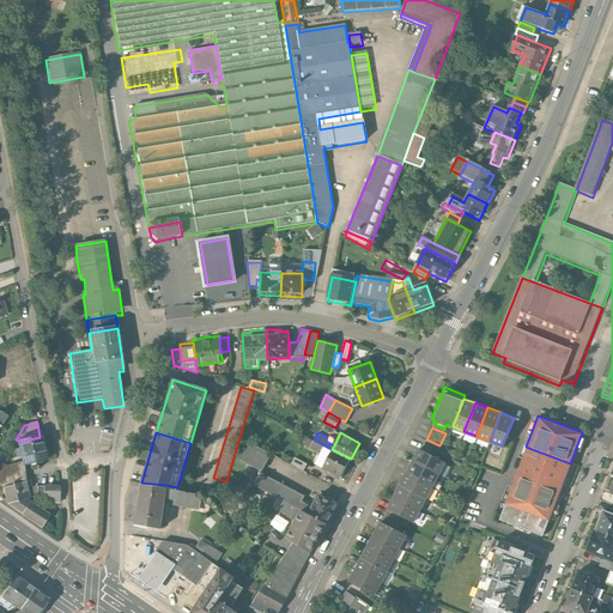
[(40,437),(19,442),(20,449),(16,450),(17,457),(23,456),(25,467),(48,462),(43,436),(40,437)]
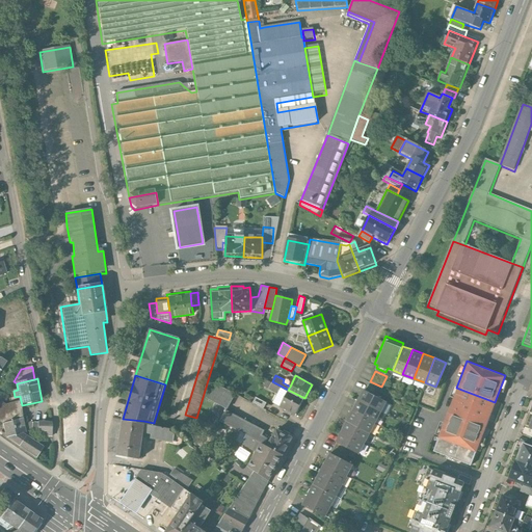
[(269,388),(272,381),(265,378),(263,384),(269,388)]
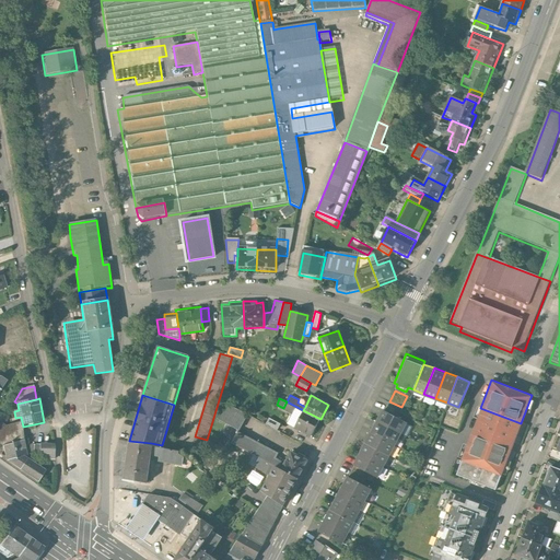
[(301,415),(303,410),(287,401),(283,408),(282,409),(292,413),(293,410),(301,415)]
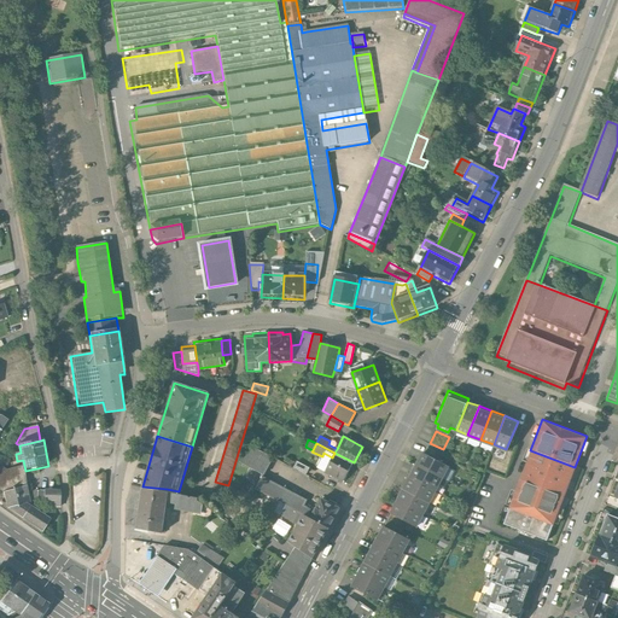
[(272,456),(249,444),(239,464),(248,467),(262,474),(272,456)]
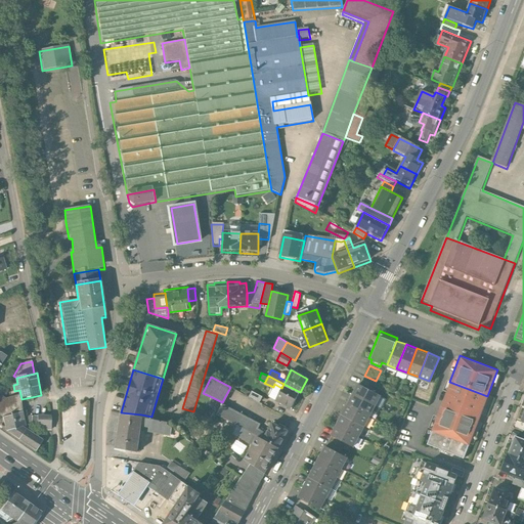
[(374,385),(362,380),(359,384),(372,390),(374,385)]
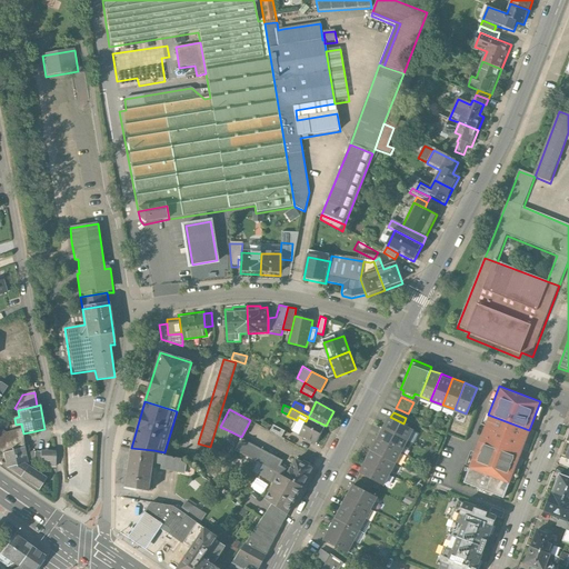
[(509,482),(529,430),(488,415),(468,467),(509,482)]
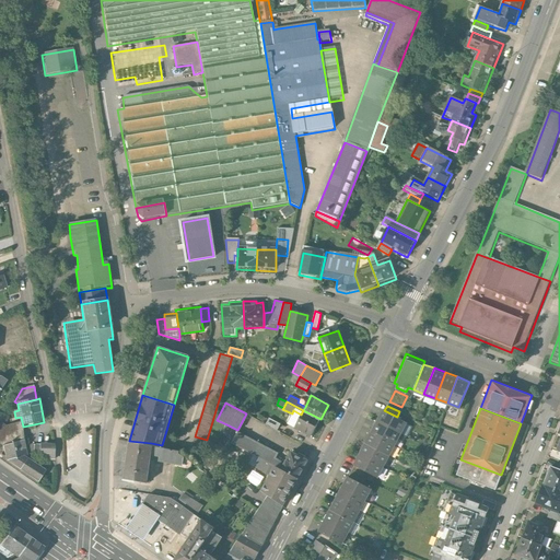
[(375,420),(399,433),(406,421),(397,417),(384,410),(381,409),(375,420)]
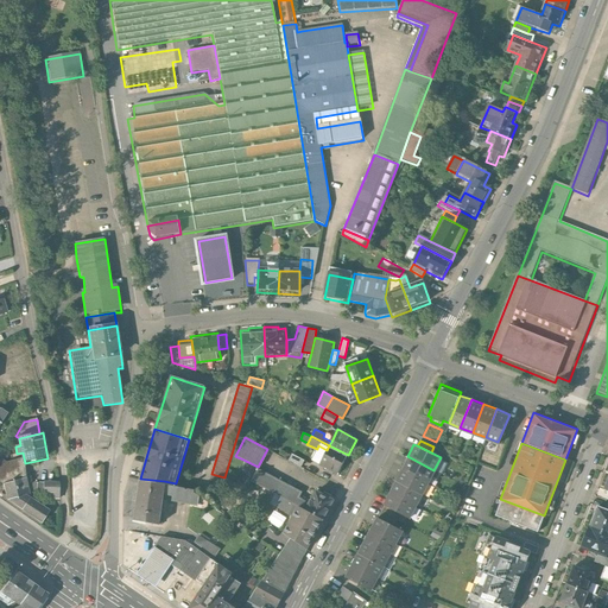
[(333,472),(339,474),(348,455),(329,445),(327,450),(320,464),(324,467),(323,470),(331,474),(333,472)]
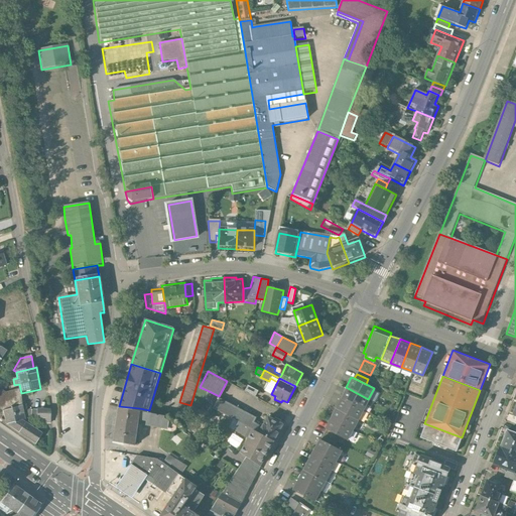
[(4,383),(0,389),(4,392),(9,385),(4,383)]
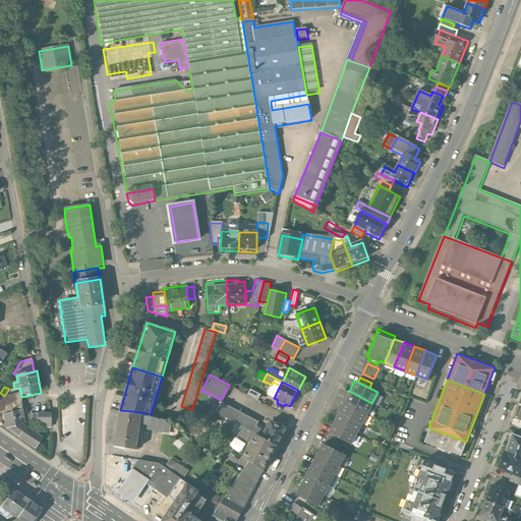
[(249,389),(247,394),(257,400),(261,394),(249,389)]
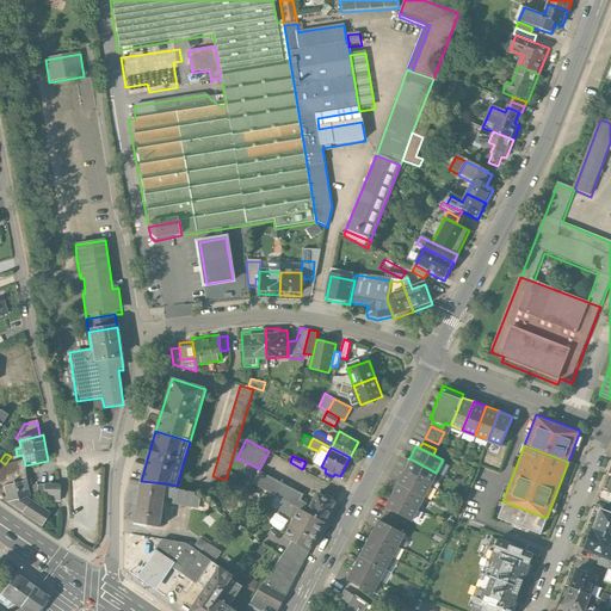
[(402,470),(430,485),(436,473),(409,458),(402,470)]
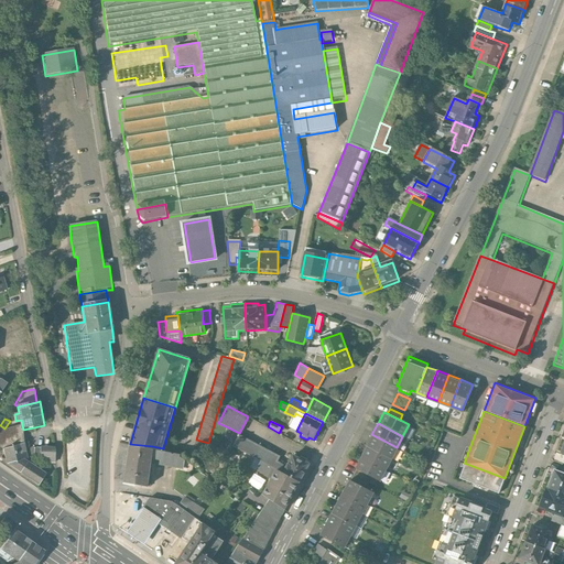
[(221,440),(232,445),(239,433),(226,426),(221,434),(221,440)]
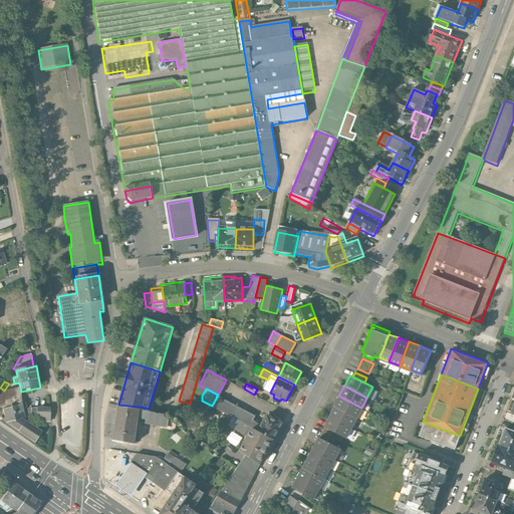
[(0,409),(3,411),(23,406),(17,390),(4,393),(0,390),(0,409)]
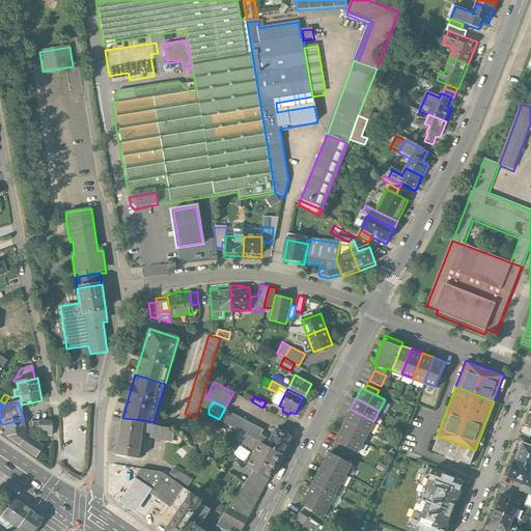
[(263,429),(225,408),(219,419),(245,432),(240,443),(255,450),(261,441),(258,440),(263,429)]
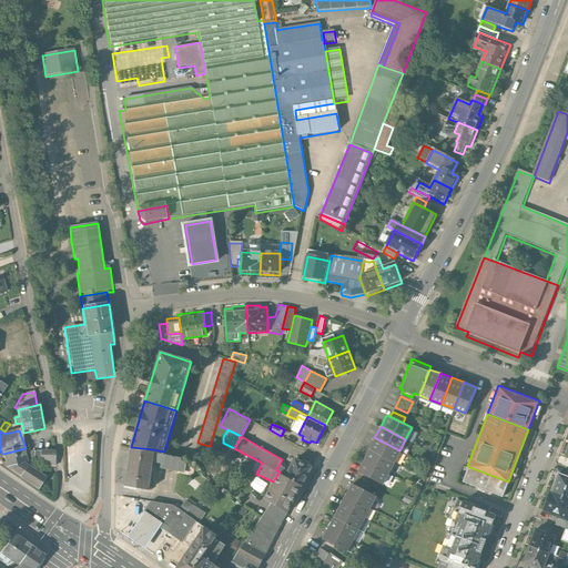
[(394,462),(399,450),(374,437),(368,448),(394,462)]
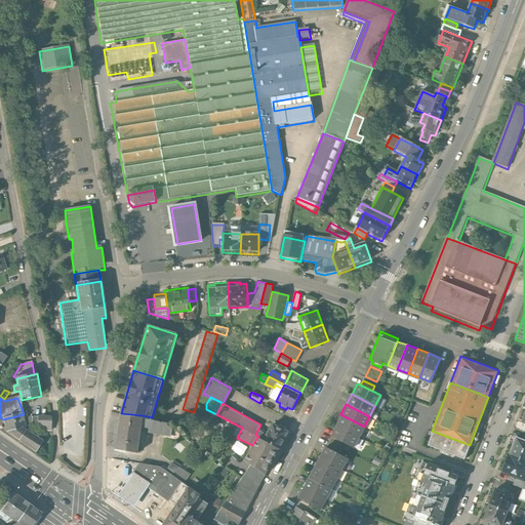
[(142,415),(121,413),(117,448),(137,451),(138,443),(140,426),(142,415)]
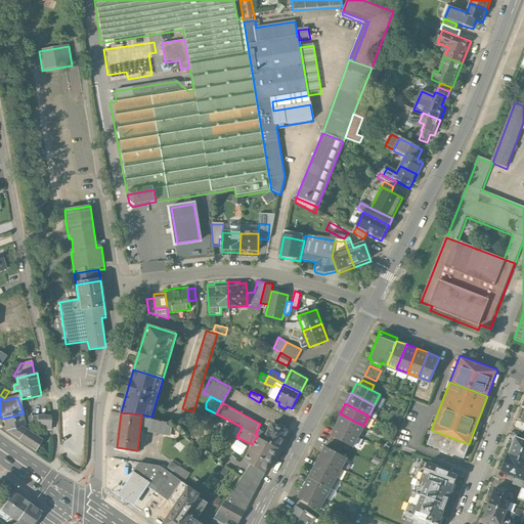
[(7,434),(19,442),(28,431),(26,424),(24,416),(24,413),(3,419),(7,434)]
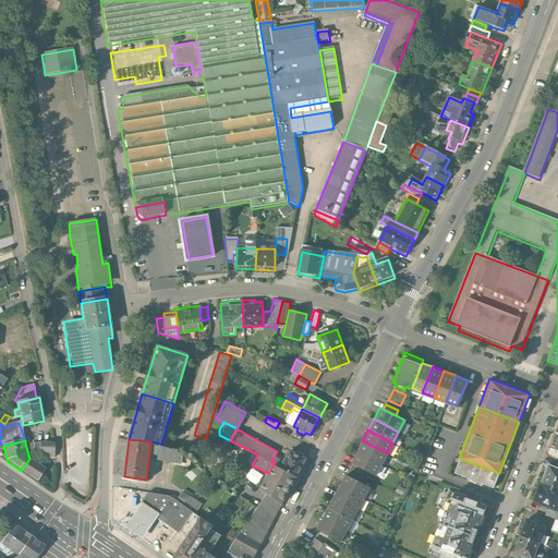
[(381,464),(387,453),(362,440),(356,451),(381,464)]
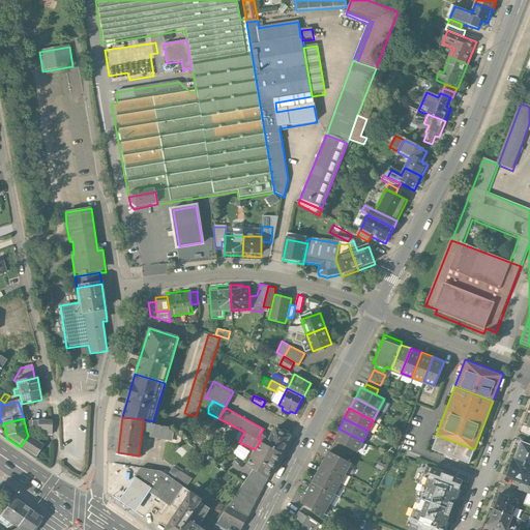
[(143,419),(142,430),(149,431),(149,436),(172,440),(173,430),(168,427),(168,422),(153,421),(143,419)]
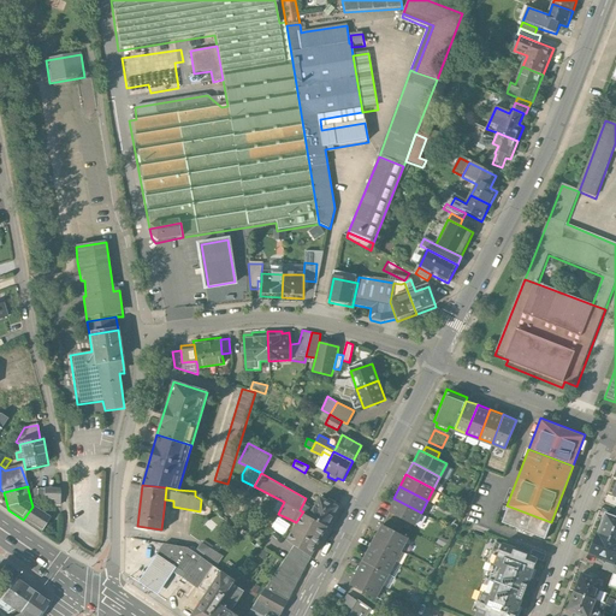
[(63,491),(28,489),(30,498),(36,498),(45,503),(55,503),(54,507),(63,508),(63,491)]
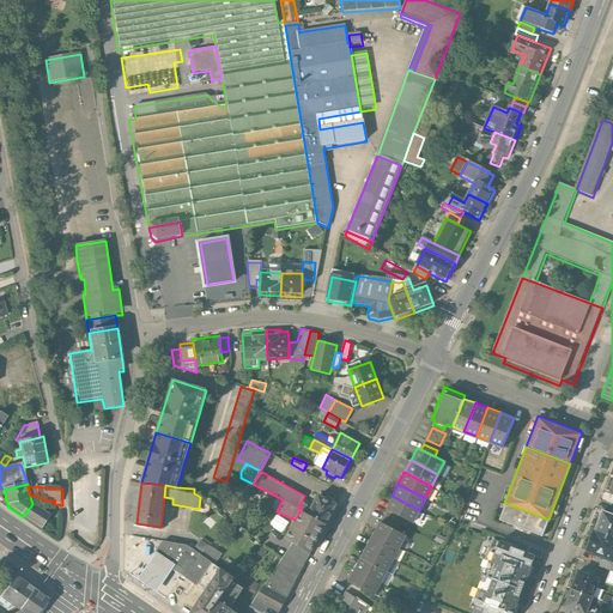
[(307,513),(325,523),(335,504),(317,495),(307,513)]
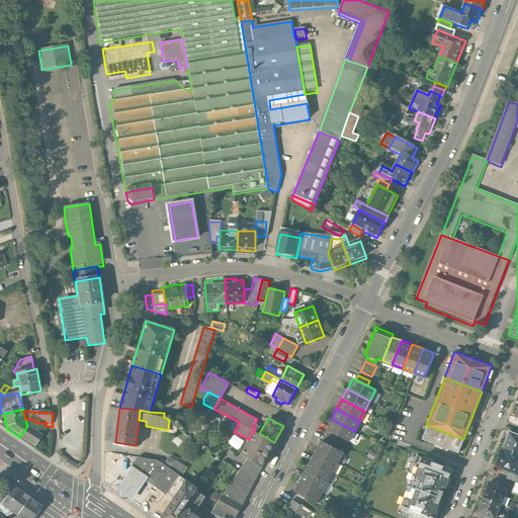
[(349,441),(354,431),(331,419),(326,429),(328,430),(341,437),(349,441)]
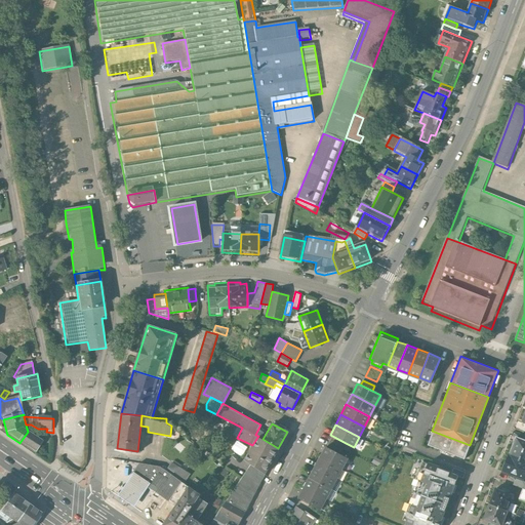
[(465,459),(470,445),(432,431),(427,445),(436,448),(455,455),(465,459)]
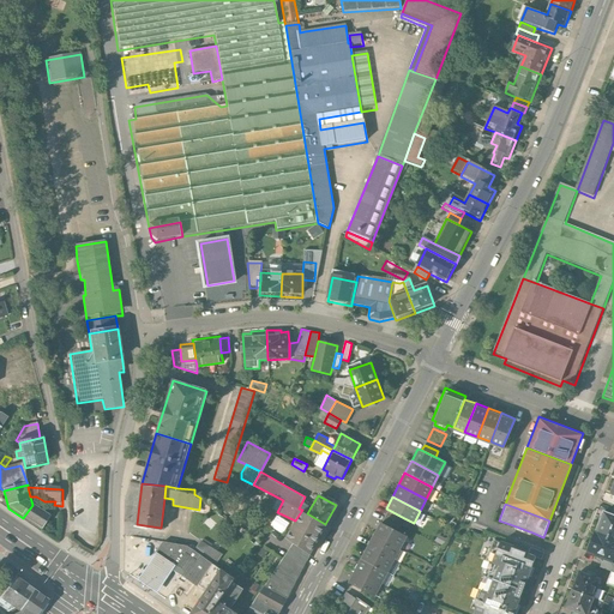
[(52,518),(32,505),(23,518),(42,531),(52,518)]
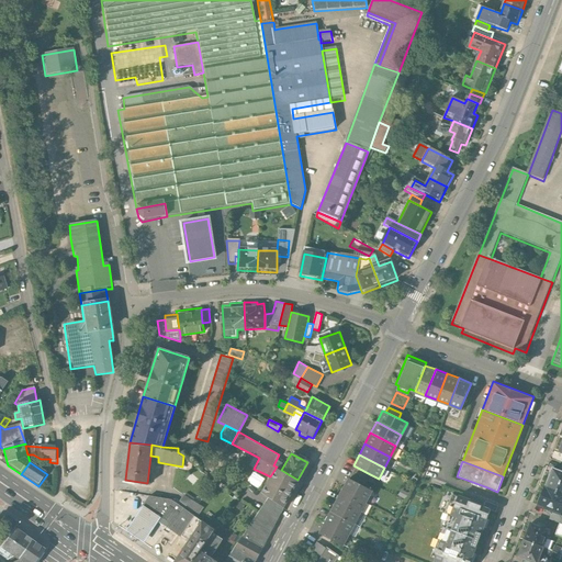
[(561,470),(551,465),(544,484),(561,491),(561,470)]
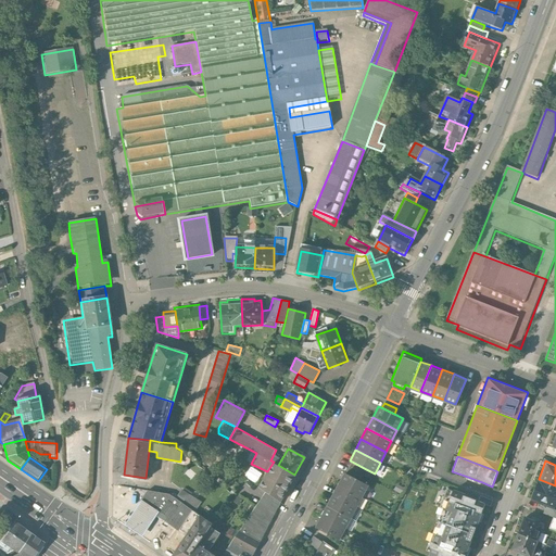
[(274,462),(267,471),(258,488),(266,492),(281,502),(294,475),(278,465),(274,462)]
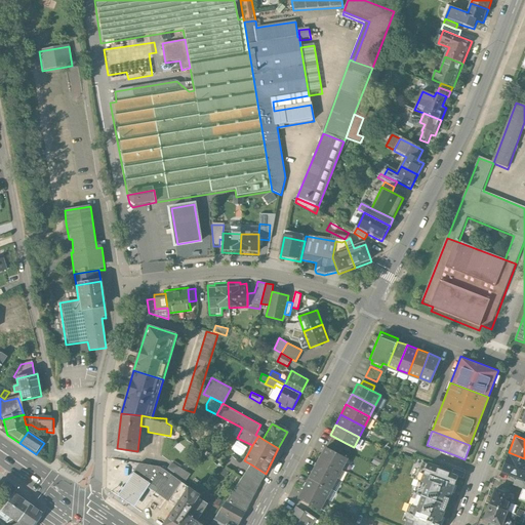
[(346,443),(332,436),(326,448),(339,454),(346,443)]
